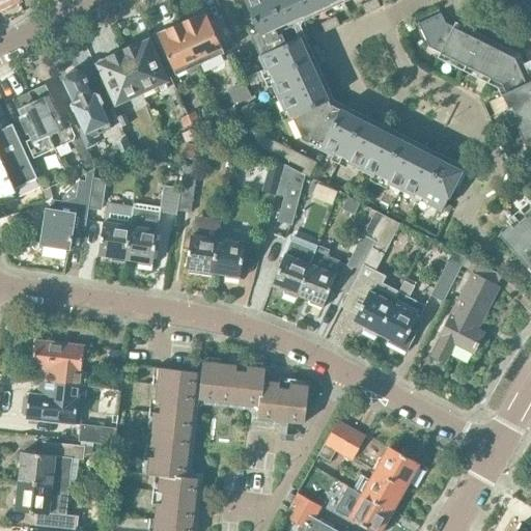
[(244,0),(260,34),(256,36),(264,54),(260,56),(289,119),(292,118),(303,140),(442,210),(462,171),(330,105),(300,37),(286,45),(282,34),(278,36),(275,30),(276,29),(276,28),(335,0),(244,0)]
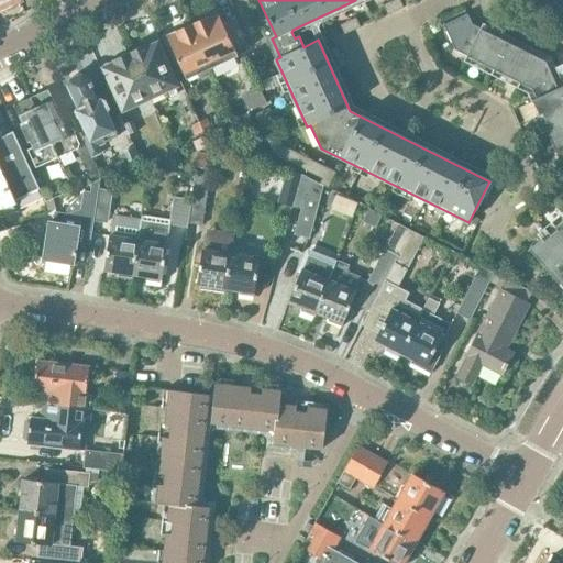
[(400,0),(393,0),(384,4),(388,13),(404,7),(400,0)]
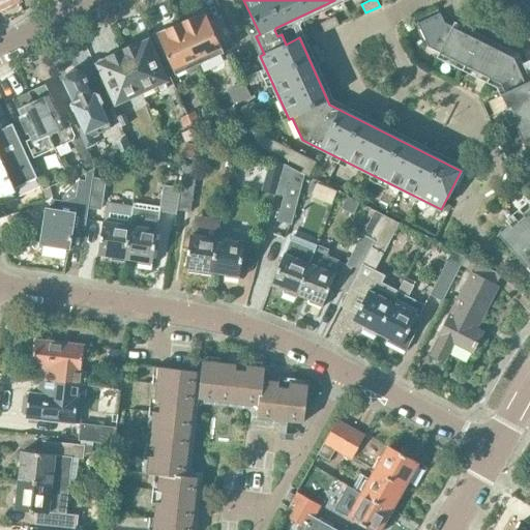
[(181,23),(200,64),(224,54),(205,12),(181,23)]
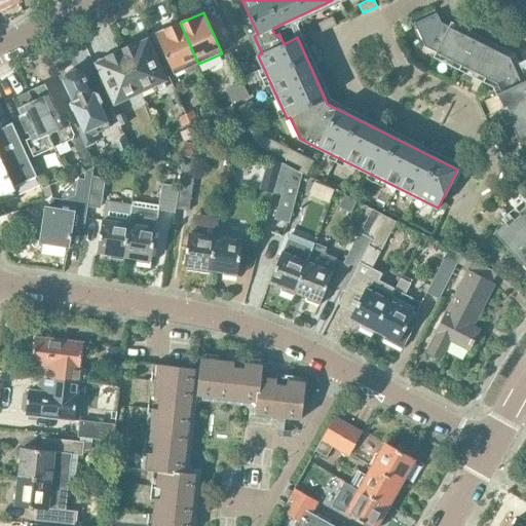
[(525,75),(524,76),(516,59),(514,53),(451,22),(449,27),(442,23),(437,13),(414,23),(425,46),(498,82),(501,91),(498,94),(525,153),(525,207),(495,233),(497,235),(523,265),(525,262),(525,75)]
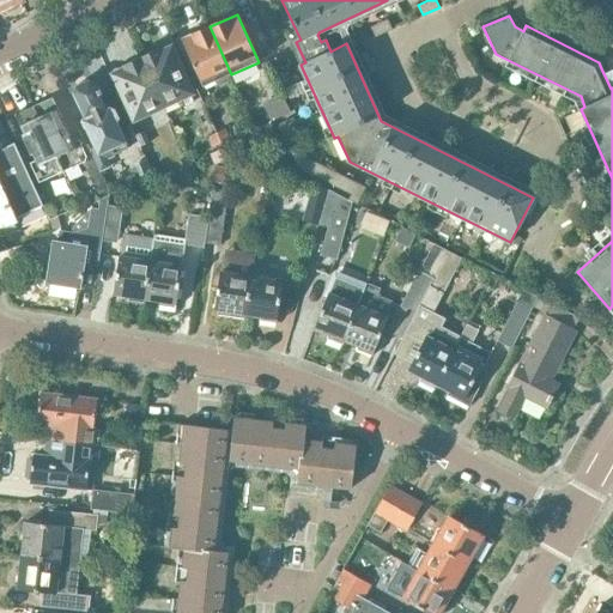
[(388,18),(371,26),(375,37),(393,29),(388,18)]
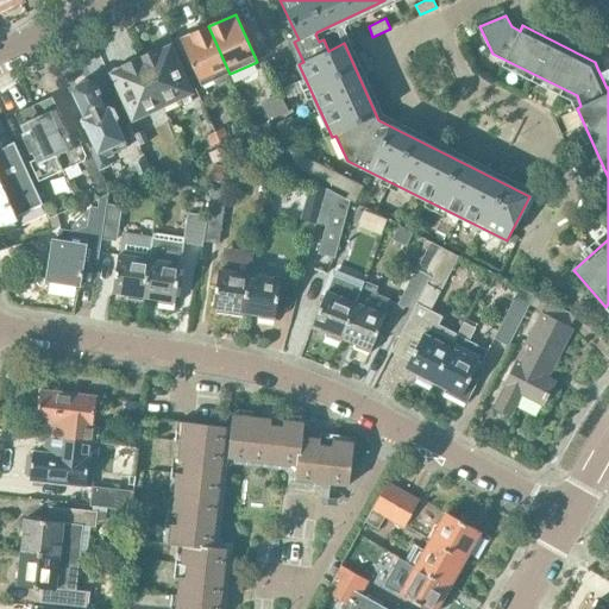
[(202,87),(230,74),(208,26),(181,39),(202,87)]
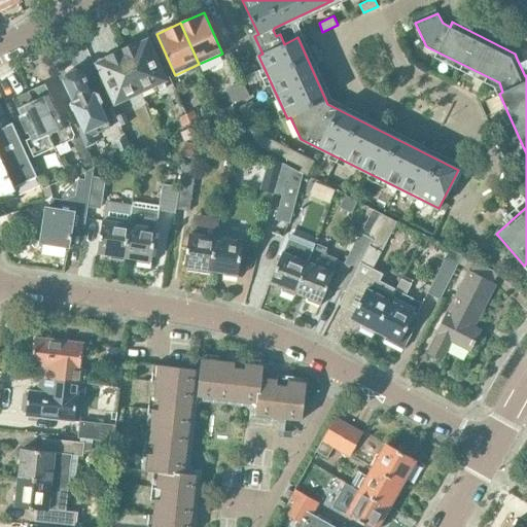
[(120,49),(140,91),(154,83),(157,92),(167,88),(164,79),(144,38),(120,49)]
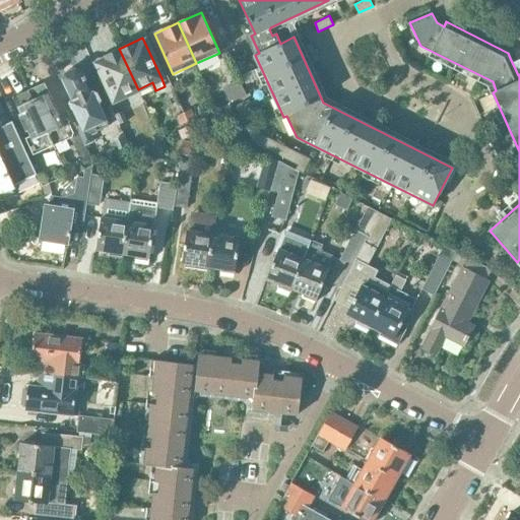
[(319,60),(312,45),(311,44),(303,47),(311,63),(319,60)]
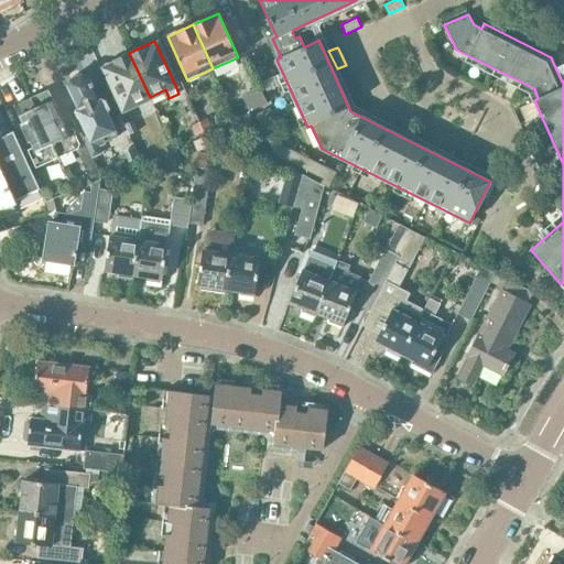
[(125,108),(150,97),(129,53),(105,64),(125,108)]
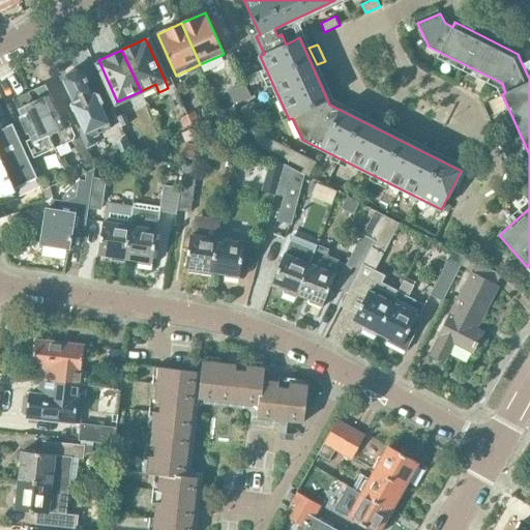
[(85,134),(81,136),(86,148),(94,144),(89,131),(96,128),(98,134),(110,128),(100,107),(101,102),(98,95),(95,94),(92,95),(82,72),(76,71),(66,76),(64,81),(75,102),(71,105),(71,106),(74,110),(75,111),(85,134)]
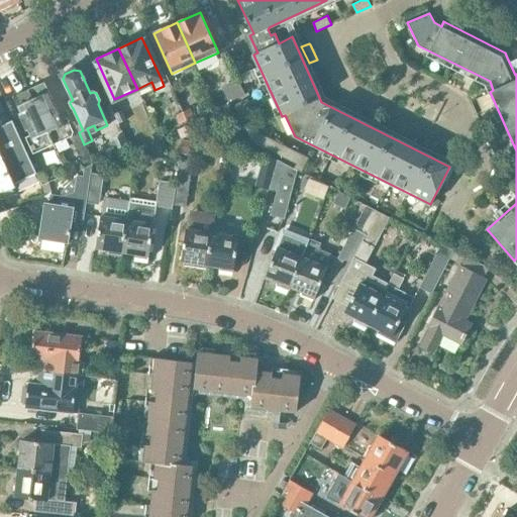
[(85,169),(93,165),(84,144),(79,132),(75,135),(67,119),(62,121),(44,83),(29,90),(54,144),(60,141),(71,136),(85,169)]
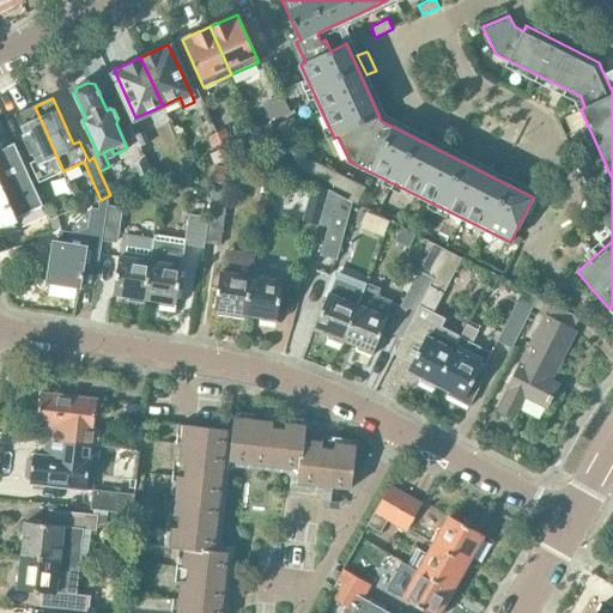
[(291,113),(284,98),(265,108),(271,121),(291,113)]
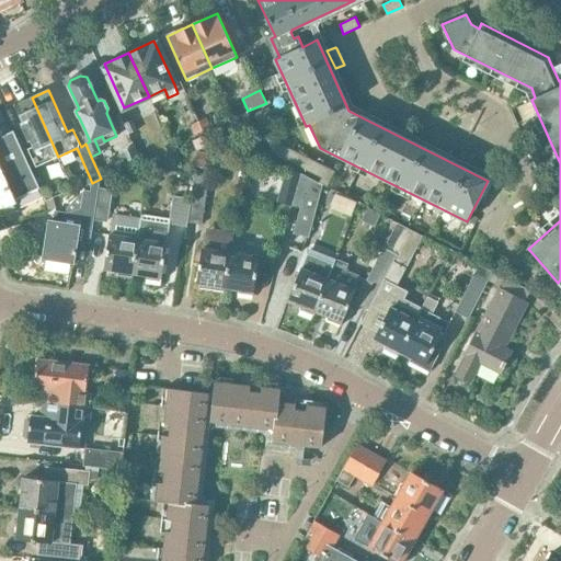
[(52,160),(58,157),(32,98),(14,105),(23,124),(19,125),(27,142),(31,141),(34,147),(29,150),(36,167),(52,160)]
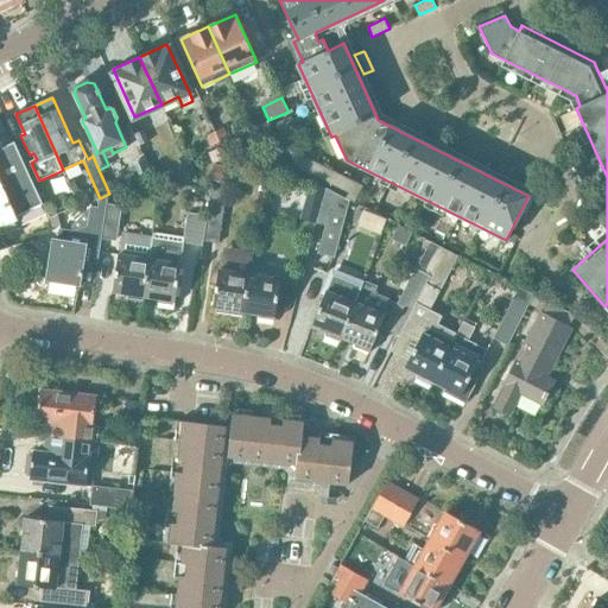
[(344,197),(350,201),(355,203),(363,185),(297,152),(287,131),(296,127),(291,115),(277,121),(276,126),(293,166),(347,192),(344,197)]
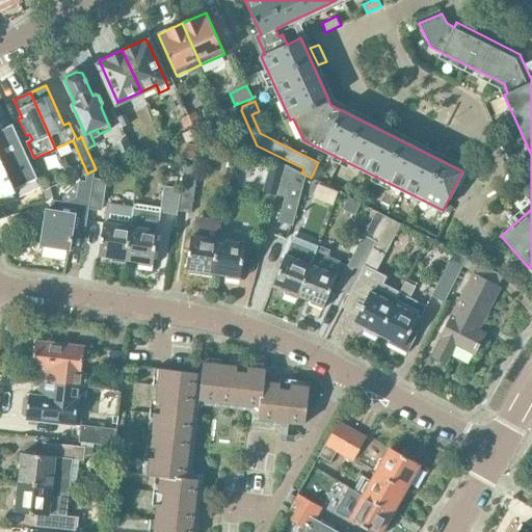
[(0,117),(2,124),(10,121),(3,102),(0,103),(0,117)]
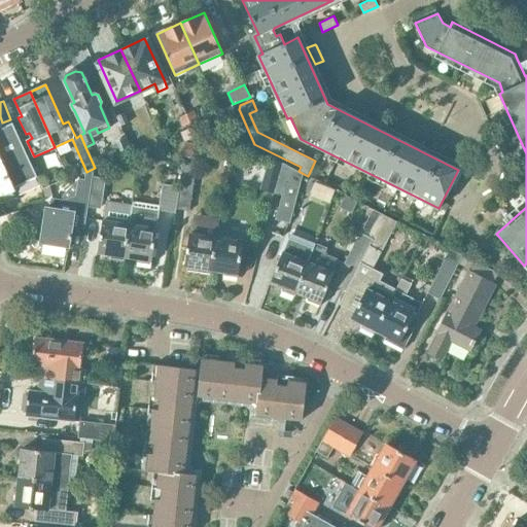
[(373,111),(357,103),(353,111),(369,119),(373,111)]
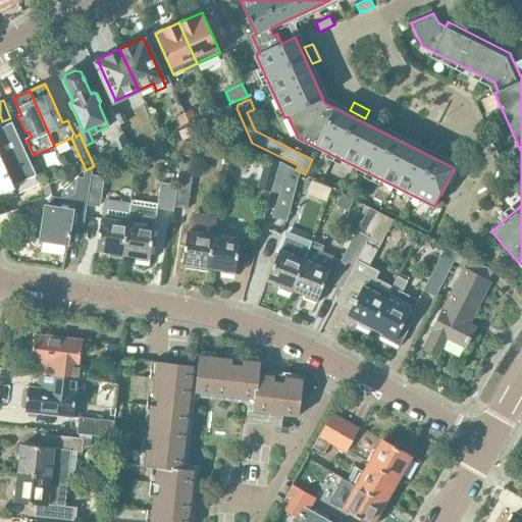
[(217,108),(232,143),(238,151),(261,156),(263,152),(249,146),(229,103),(217,108)]
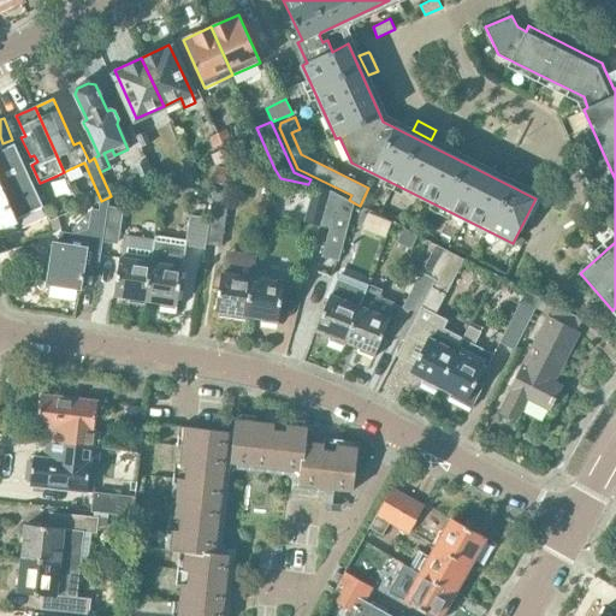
[(218,134),(223,144),(231,141),(226,130),(218,134)]
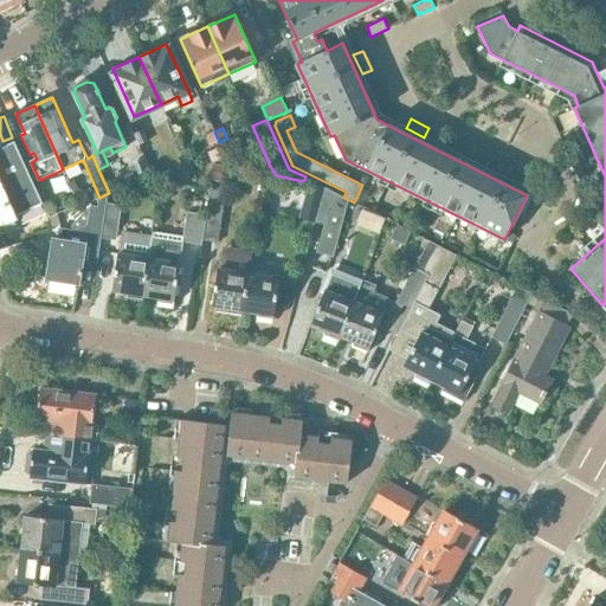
[(211,146),(219,142),(214,131),(206,136),(211,146)]
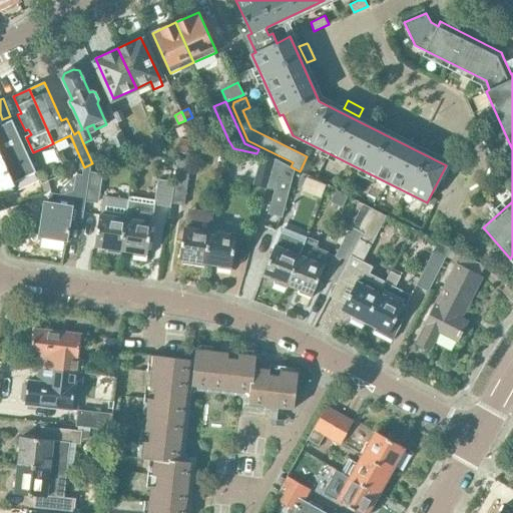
[(402,128),(386,119),(382,127),(398,136),(402,128)]
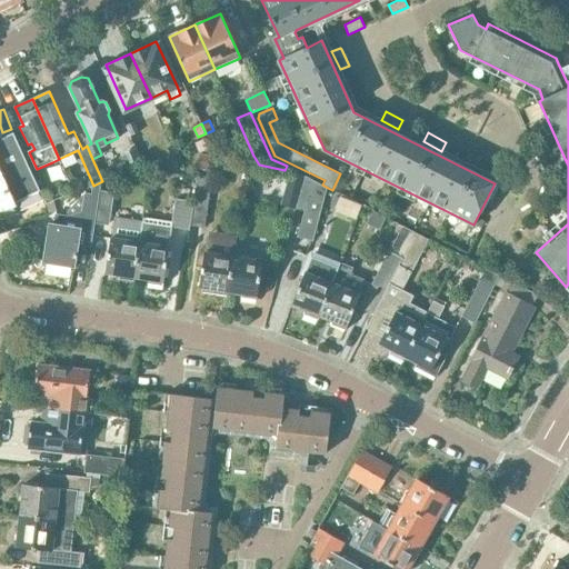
[(0,211),(19,206),(17,201),(41,190),(13,133),(1,139),(0,135),(0,211)]
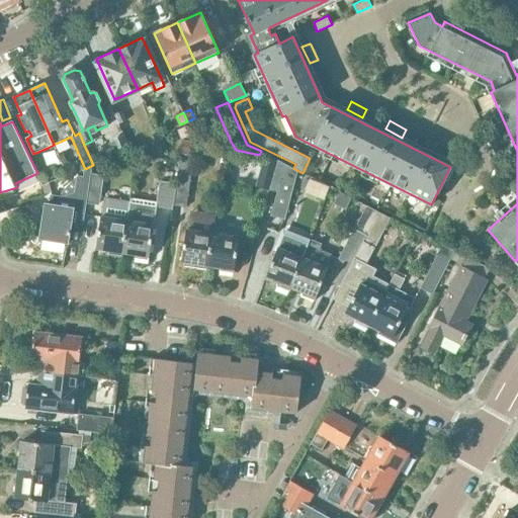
[(182,140),(179,153),(188,156),(192,142),(182,140)]
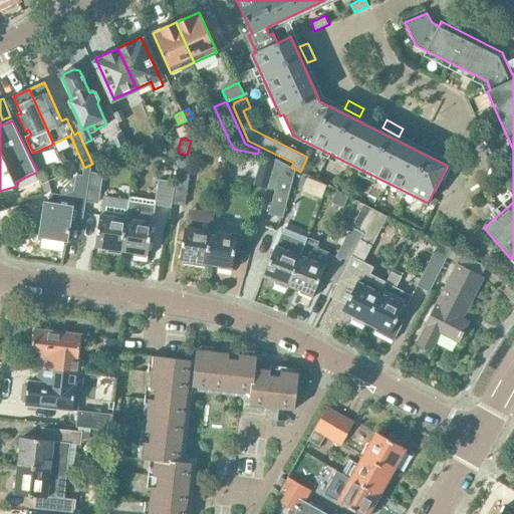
[(441,148),(425,140),(421,148),(437,156),(441,148)]
